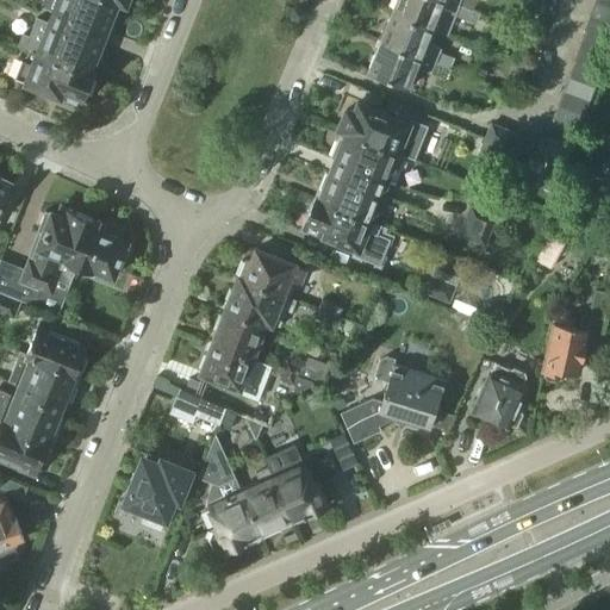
[(58,0),(56,10),(54,17),(104,37),(118,0),(116,0),(58,0)]
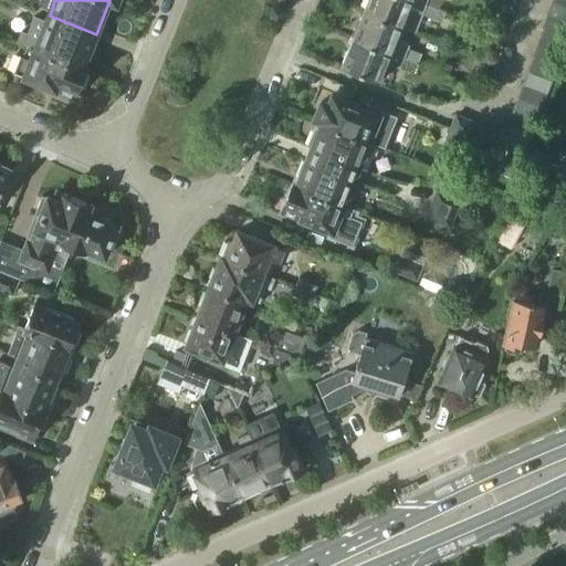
[(367,0),(363,11),(400,27),(401,27),(416,32),(422,16),(435,20),(439,11),(411,0),(367,0)]
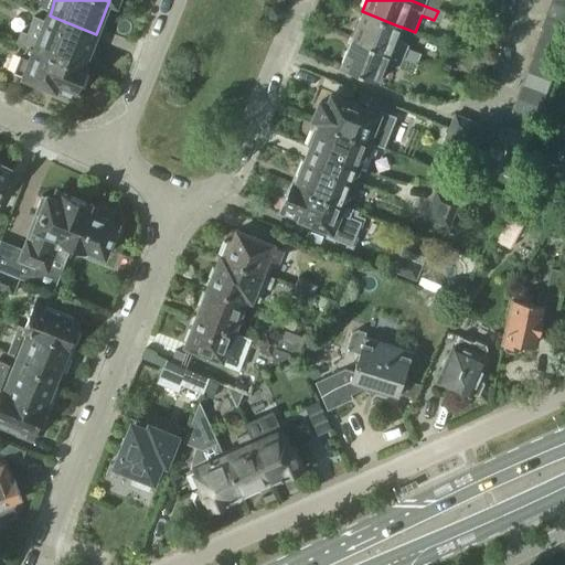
[(411,0),(438,11),(441,0),(411,0)]
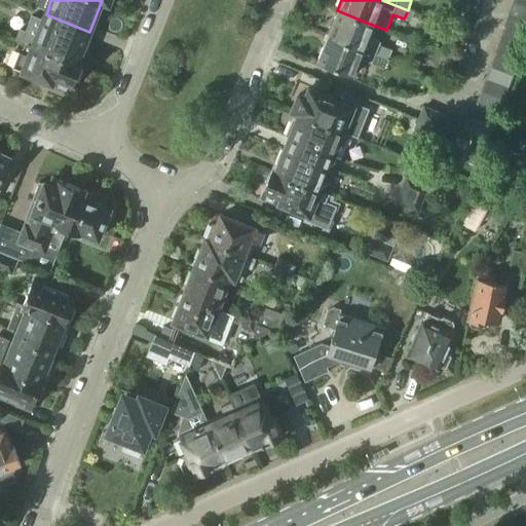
[(525,4),(516,1),(511,14),(525,20),(525,4)]
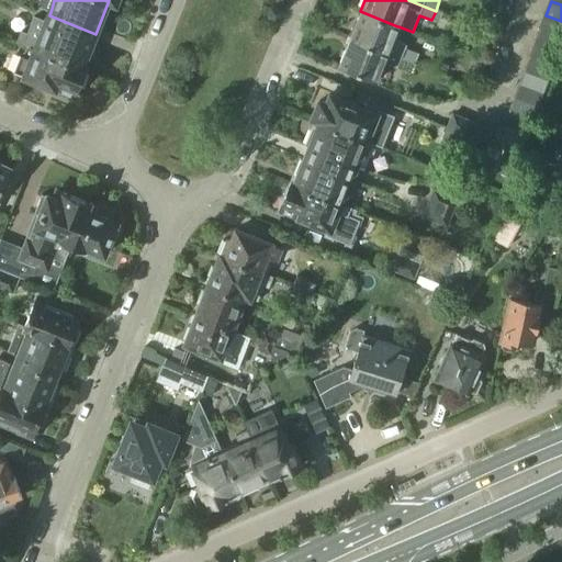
[(353,30),(356,30),(351,40),(414,65),(418,53),(405,48),(406,45),(397,42),(402,30),(397,29),(397,26),(360,11),(353,30)]
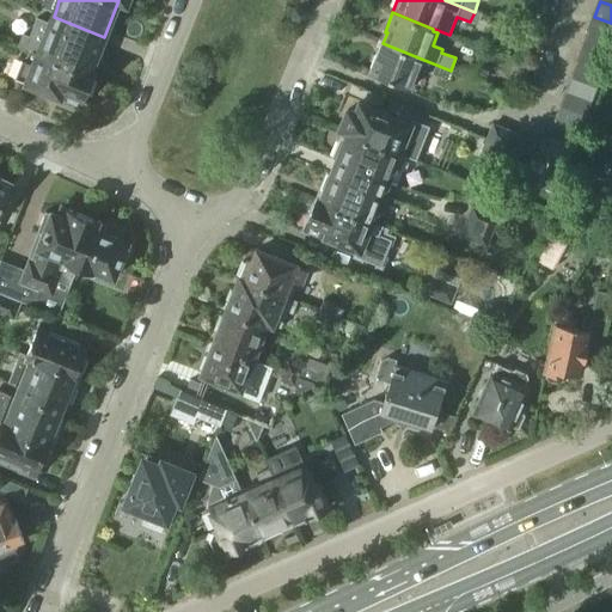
[(17,46),(29,50),(30,48),(90,72),(104,37),(54,17),(50,24),(36,18),(29,36),(23,34),(17,46)]
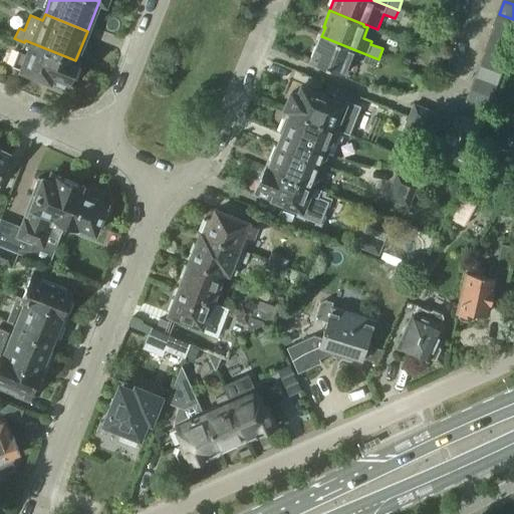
[(513,19),(499,14),(495,27),(513,33),(513,19)]
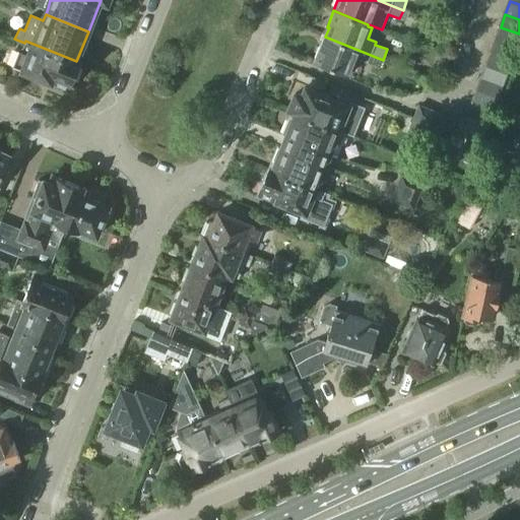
[(519,38),(519,34),(501,27),(496,40),(517,47),(519,38)]
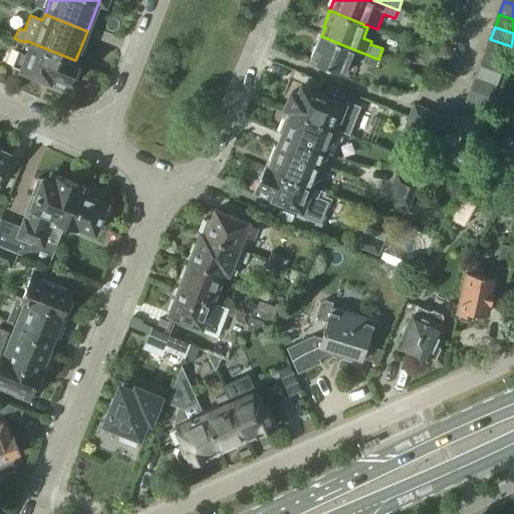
[(318,43),(317,42),(310,59),(344,73),(350,58),(374,68),(378,59),(321,36),(318,43)]
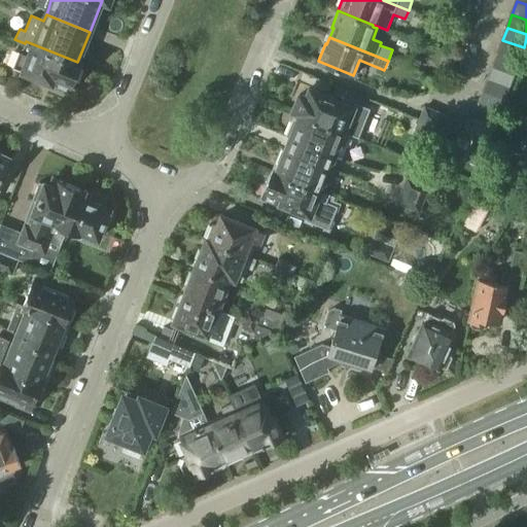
[(524,47),(502,40),(498,53),(519,61),(524,47)]
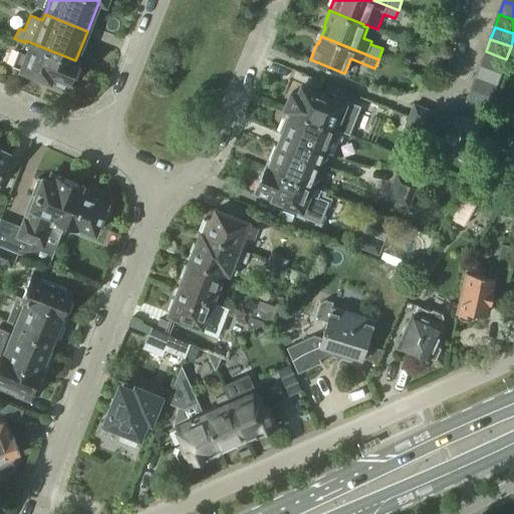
[(18,50),(12,65),(69,87),(79,62),(75,60),(25,40),(24,42),(21,51),(18,50)]
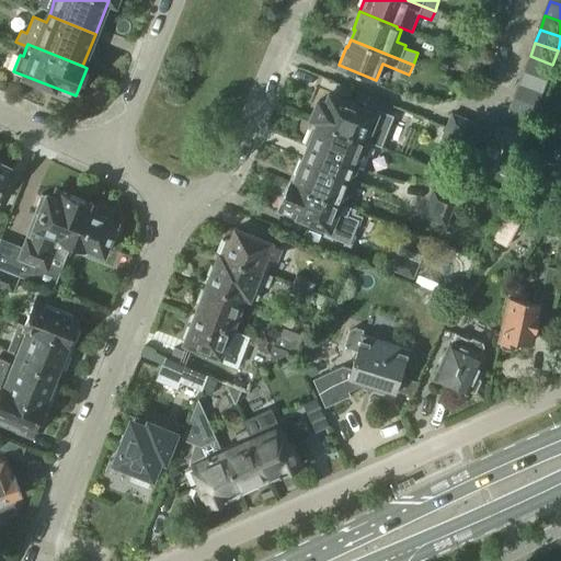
[(552,65),(530,56),(525,70),(548,78),(552,65)]
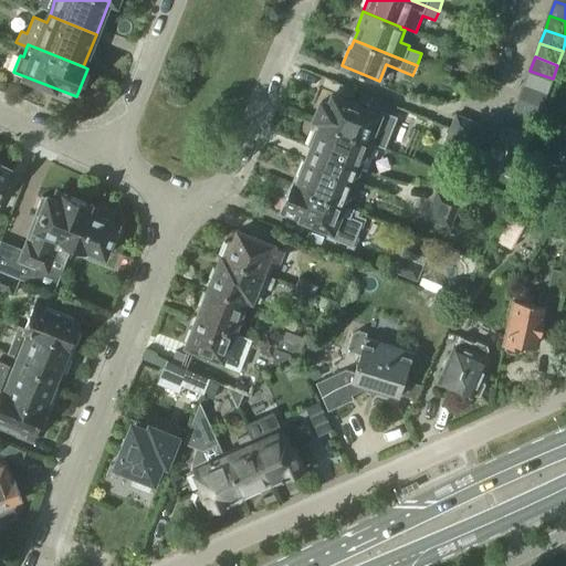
[(553,79),(530,71),(525,84),(547,92),(553,79)]
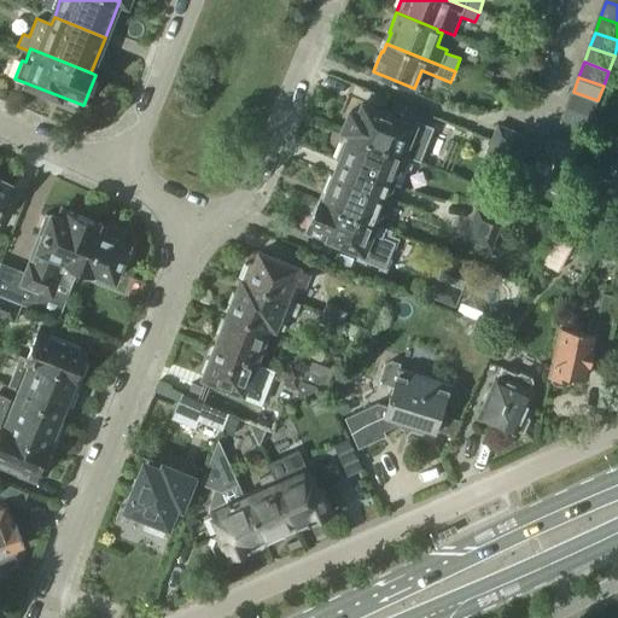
[(598,100),(573,92),(567,106),(593,116),(598,100)]
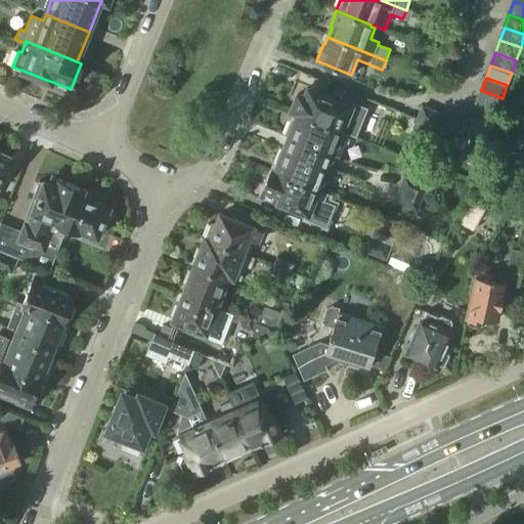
[(298,95),(292,111),(299,114),(341,131),(344,124),(349,126),(356,110),(308,90),(304,97),(298,95)]
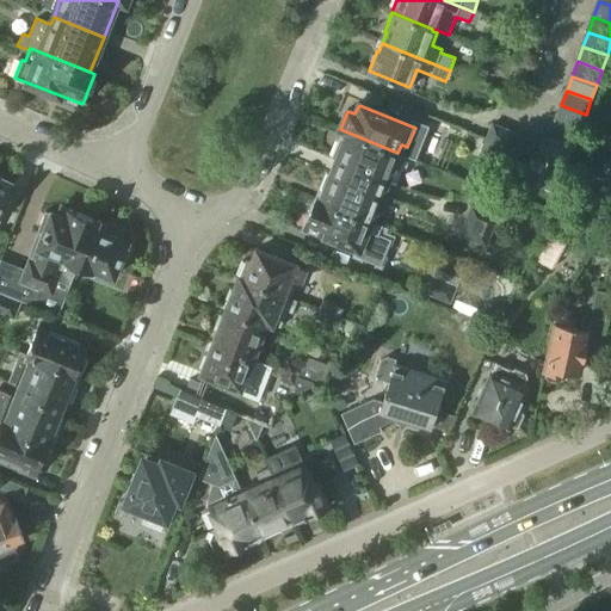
[(586,115),(561,105),(556,119),(580,129),(586,115)]
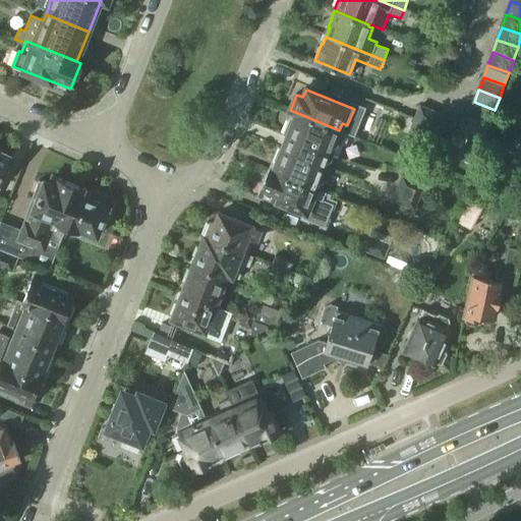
[(495,110),(474,102),(469,115),(490,122),(495,110)]
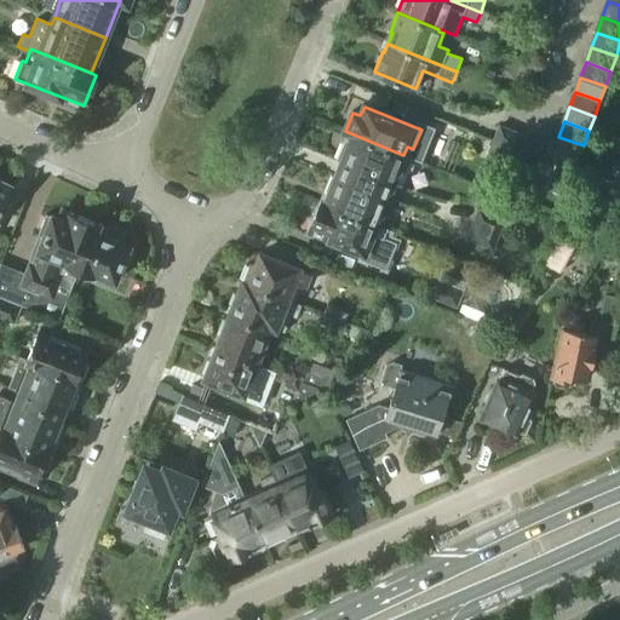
[(524,136),(499,126),(493,142),(518,151),(518,150),(524,136)]
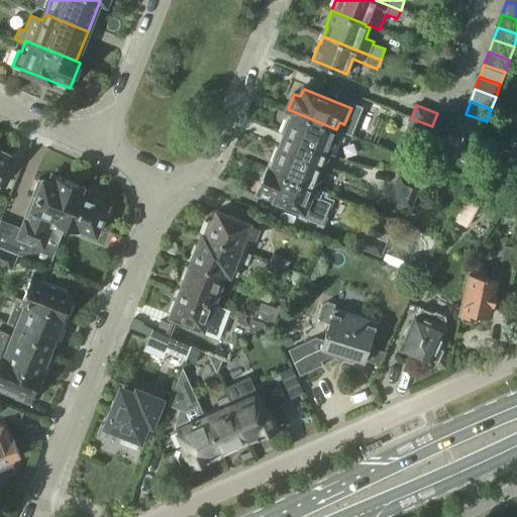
[(295,112),(291,121),(287,120),(281,133),(286,135),(283,140),(325,158),(332,140),(337,142),(341,131),(336,129),(295,112)]
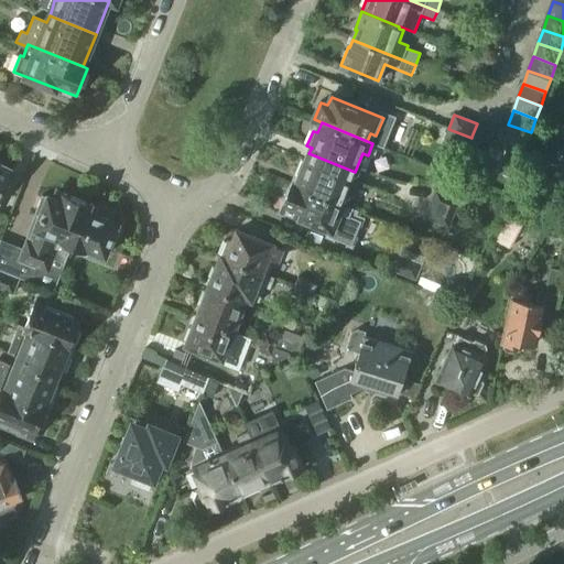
[(477,123),(472,137),(494,145),(499,131),(477,123)]
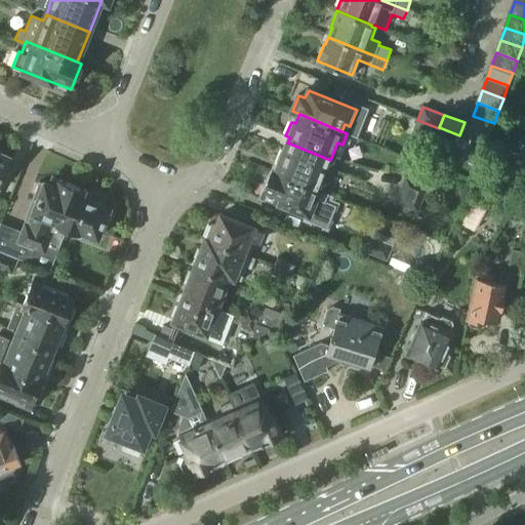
[(473,117),(465,122),(459,135),(486,145),(494,123),(473,116),(473,117)]
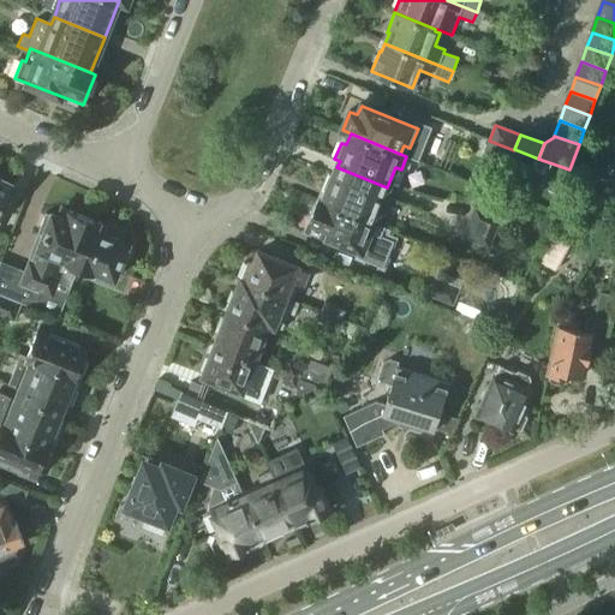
[(483,156),(508,165),(514,150),(489,141),(483,156)]
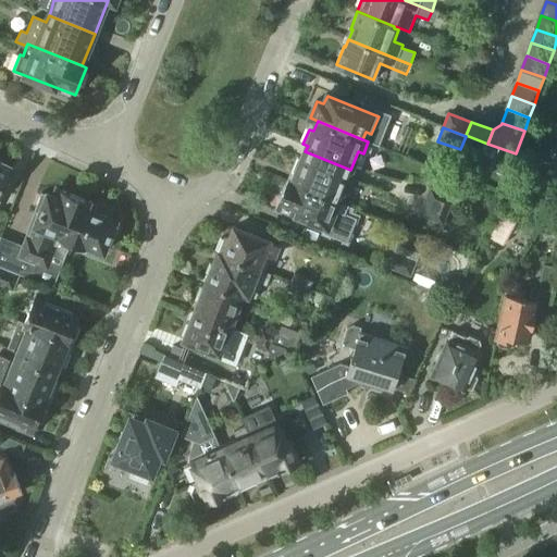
[(305,151),(301,160),(297,158),(292,172),(296,174),(292,183),(337,201),(343,203),(348,192),(342,189),(350,170),(305,151)]
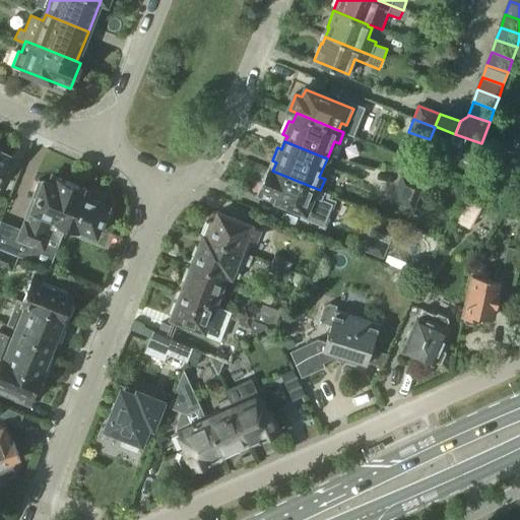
[(0,187),(10,168),(4,166),(9,154),(0,150),(0,187)]
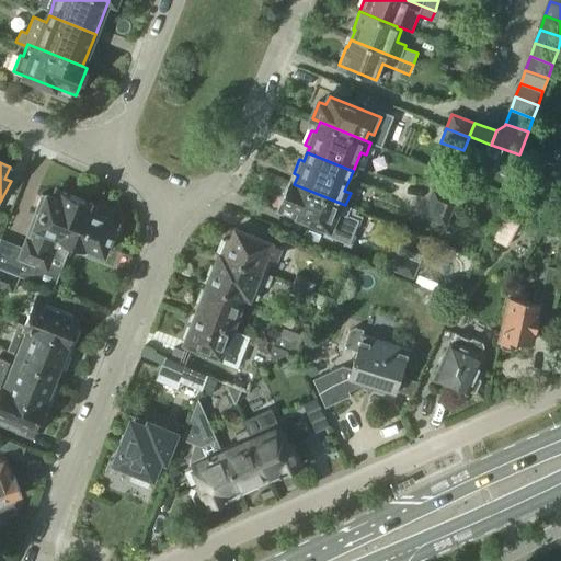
[(333,239),(343,242),(343,244),(351,248),(356,236),(353,235),(357,225),(359,226),(363,218),(355,214),(356,210),(345,205),(340,203),(294,184),(289,182),(278,208),(327,228),(323,238),(332,241),(333,239)]
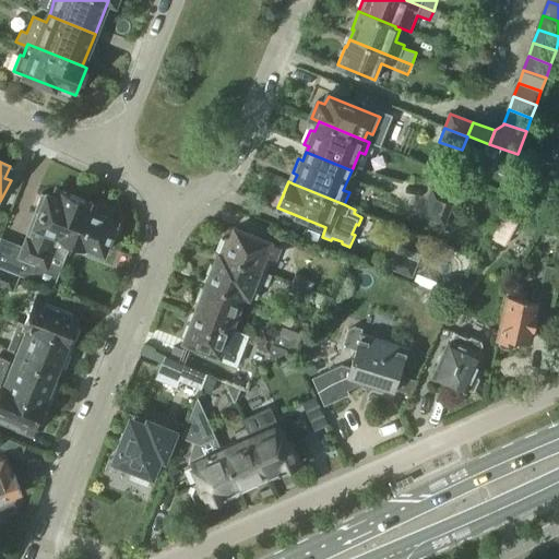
[(425,201),(450,212),(455,197),(430,188),(425,201)]
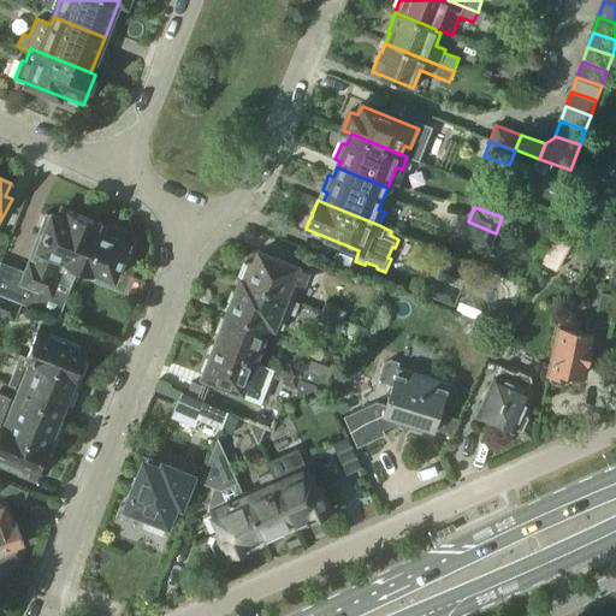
[(0,295),(22,304),(23,302),(34,307),(41,289),(51,294),(58,274),(55,273),(61,259),(69,261),(67,264),(88,272),(89,270),(113,279),(116,272),(120,273),(129,253),(124,250),(126,243),(102,234),(106,226),(63,208),(59,217),(47,212),(39,232),(45,236),(33,265),(31,265),(28,273),(0,261),(0,295)]
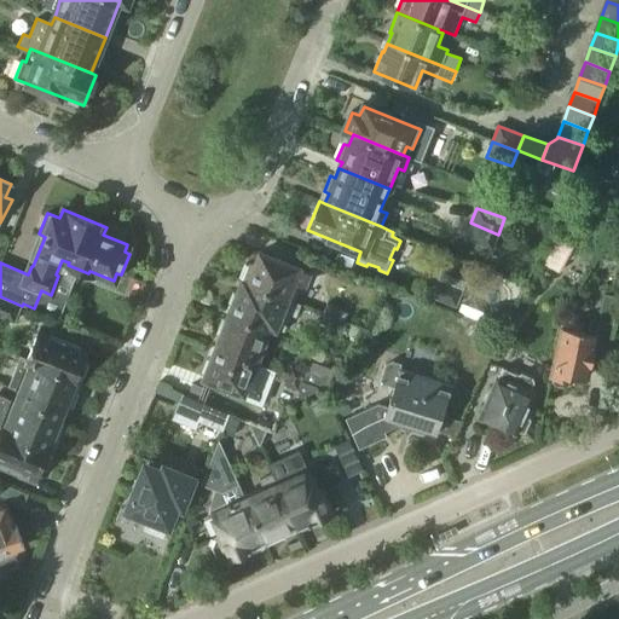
[(498,235),(470,223),(464,241),(492,250),(498,235)]
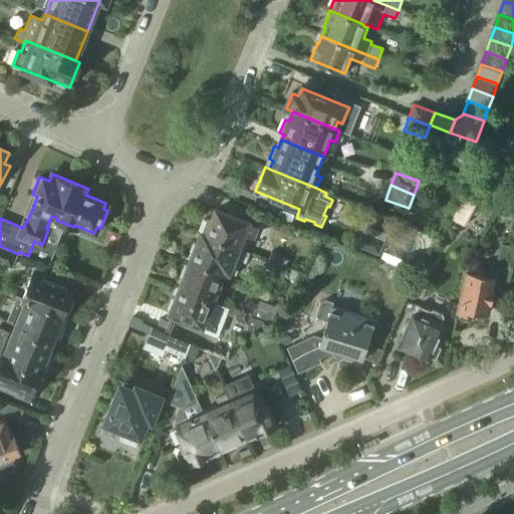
[(463,192),(449,219),(465,227),(479,200),(463,192)]
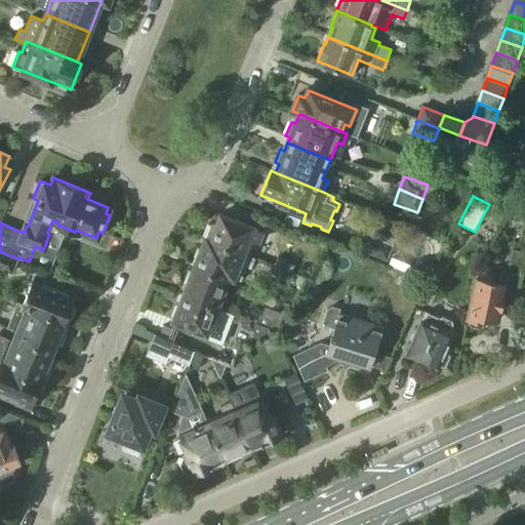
[(211,224),(205,238),(243,253),(248,239),(256,242),(260,230),(220,213),(216,223),(211,224)]
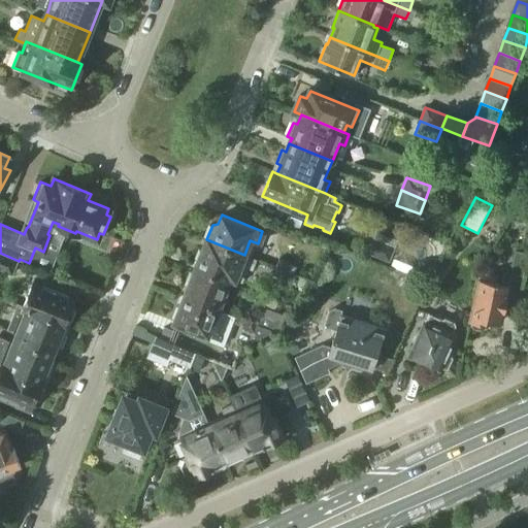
[(215,273),(230,278),(242,283),(248,269),(253,271),(257,261),(244,256),(244,255),(206,239),(203,250),(199,248),(193,262),(197,264),(195,270),(211,277),(215,273)]
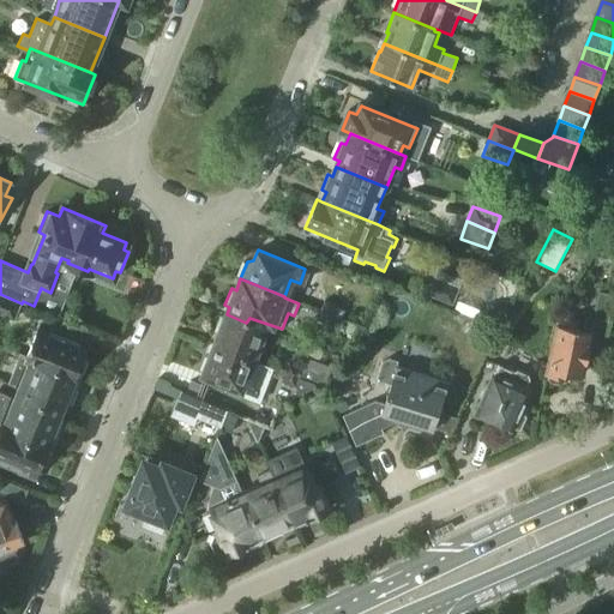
[(452,305),(458,289),(433,280),(427,294),(452,305)]
